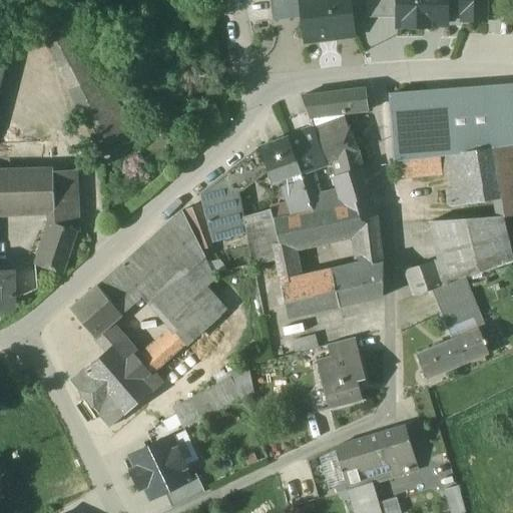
[(270,0),(274,22),(304,19),(301,0),(270,0)]
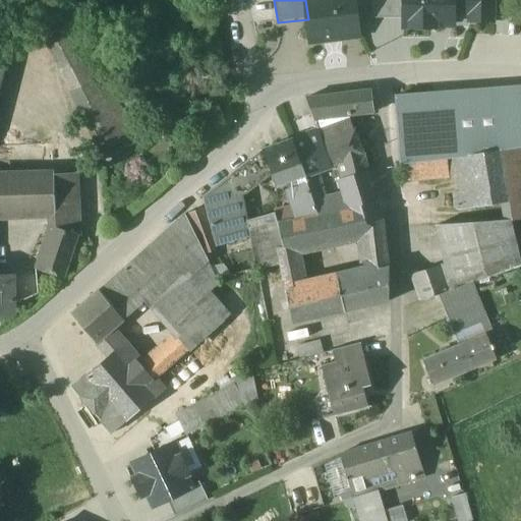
[(359,0),(305,0),(308,19),(311,44),(364,38),(359,0)]
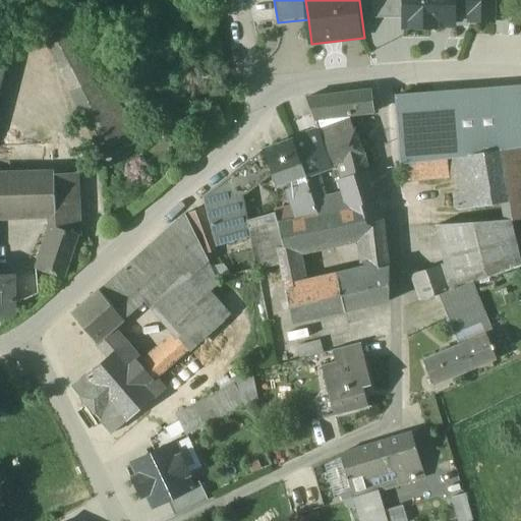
[(404,0),(372,0),(373,18),(405,18),(404,0)]
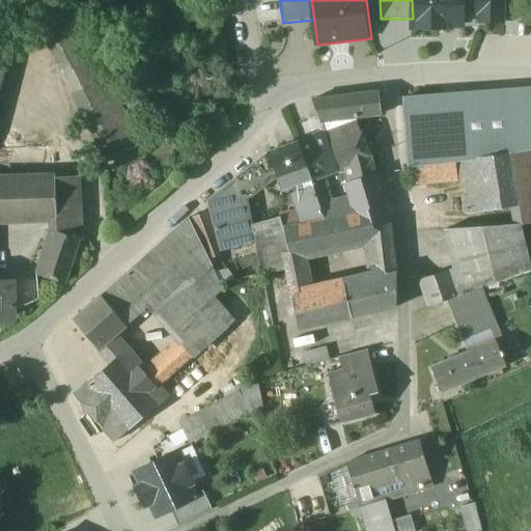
[(412,0),(413,19),(413,31),(470,31),(470,17),(480,17),(480,25),(508,24),(507,0),(412,0)]
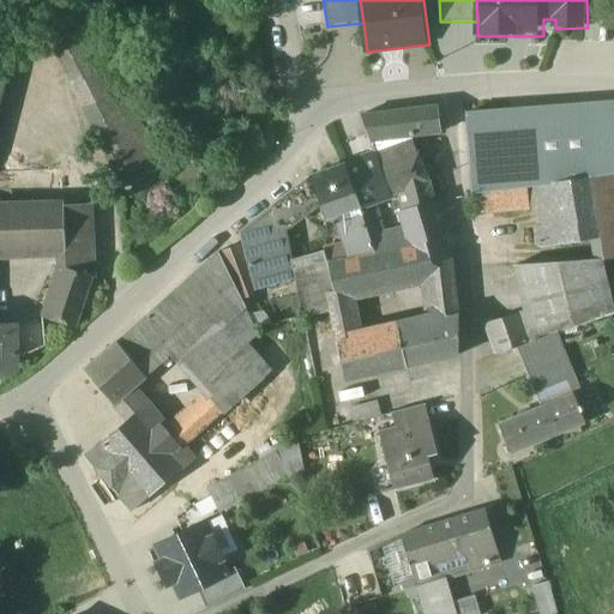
[(136,116),(103,48),(64,67),(97,136),(136,116)]
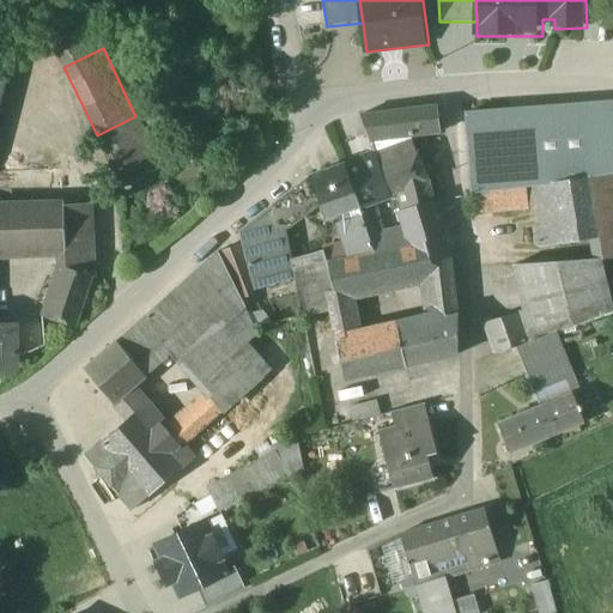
[(612,103),(466,115),(472,193),(474,193),(525,187),(589,176),(612,173),(612,103)]
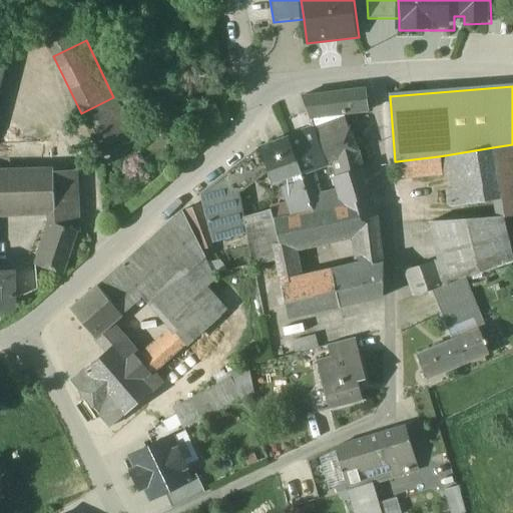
[(366,89),(301,98),(310,119),(344,115),(368,112),(366,89)]
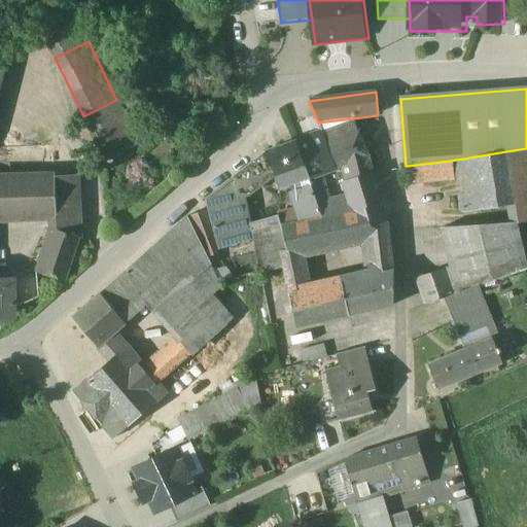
[(116,100),(83,116),(102,153),(135,138),(116,100)]
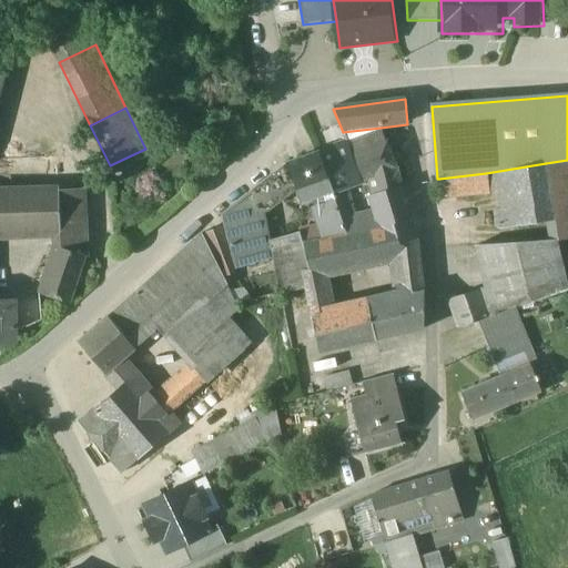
[(381,128),(343,132),(346,142),(347,142),(359,179),(368,176),(374,196),(402,188),(397,172),(381,128)]
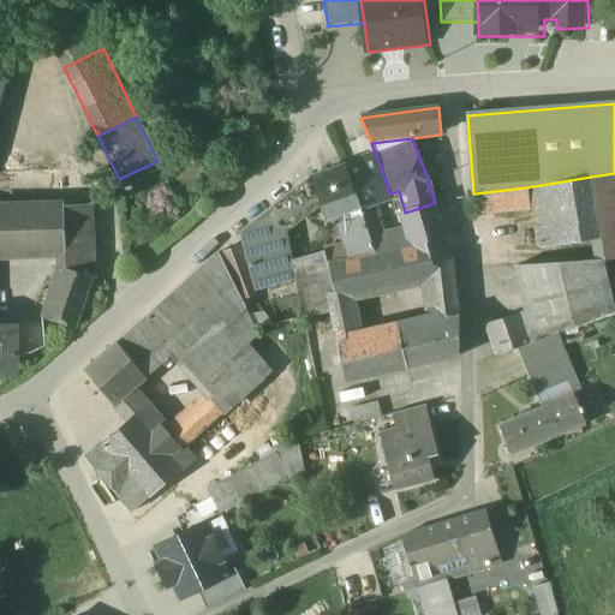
[(376,154),(375,154),(344,166),(357,206),(370,201),(389,193),(376,154)]
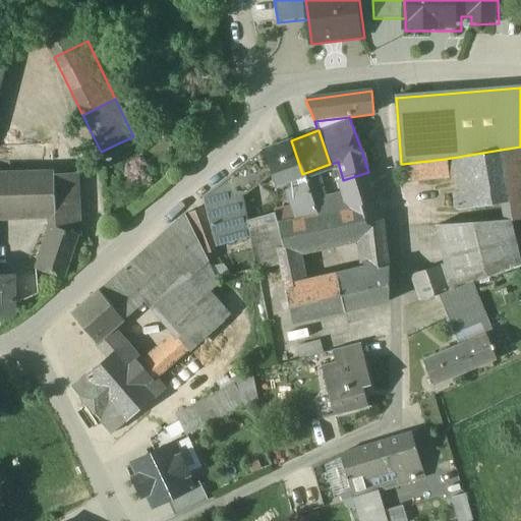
[(291,140),(263,151),(269,168),(275,185),(302,174),(291,140)]
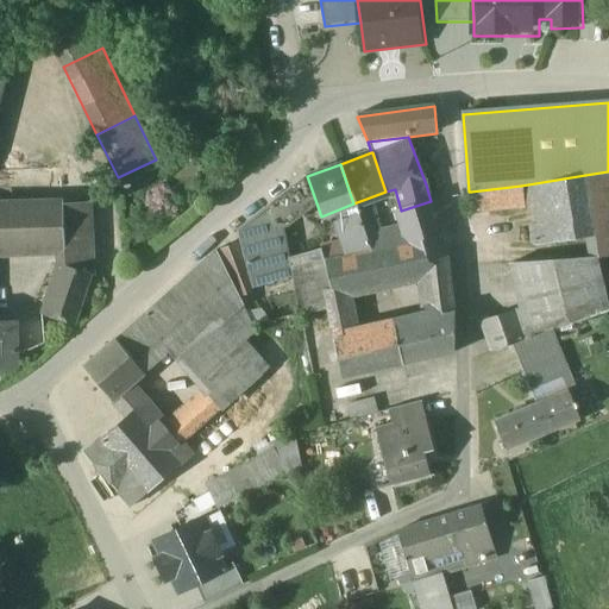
[(608,171),(585,175),(596,238),(594,258),(608,255),(608,171)]
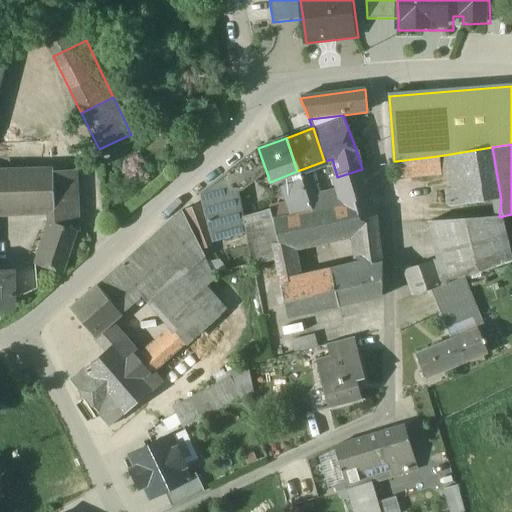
[(492,147),(438,156),(441,175),(445,174),(450,208),(501,200),(492,147)]
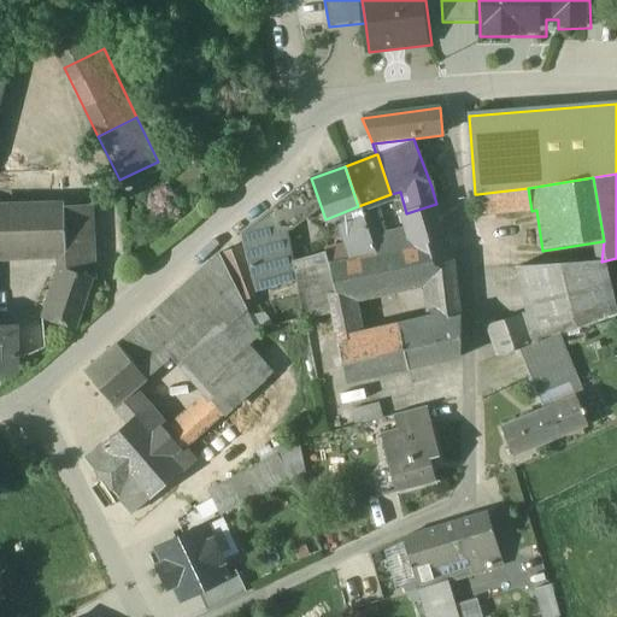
[(311,178),(240,234),(256,293),(295,281),(292,263),(287,264),(276,230),(318,199),(311,178)]
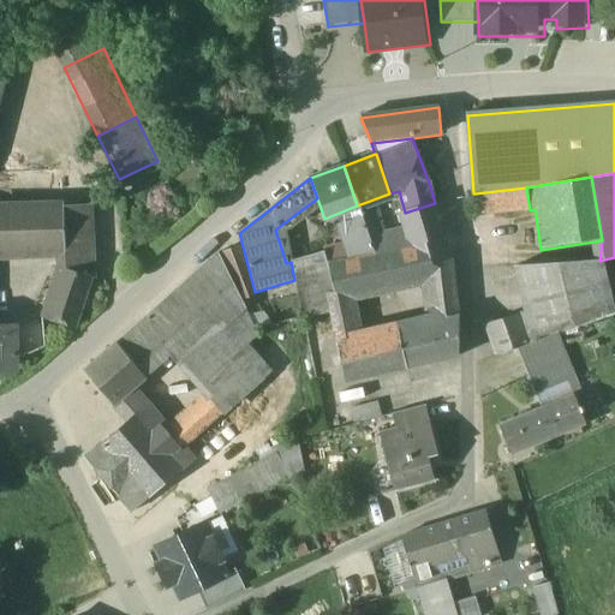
[(526,187),(476,193),(477,216),(530,210),(526,187)]
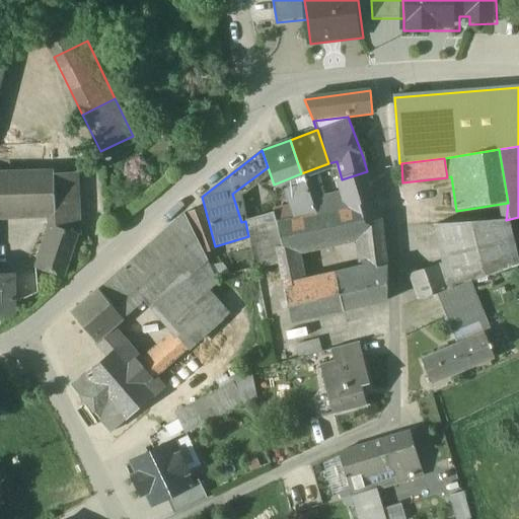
[(367,171),(342,179),(346,196),(324,202),(312,169),(301,173),(304,181),(315,215),(361,217),(365,223),(382,219),(367,171)]
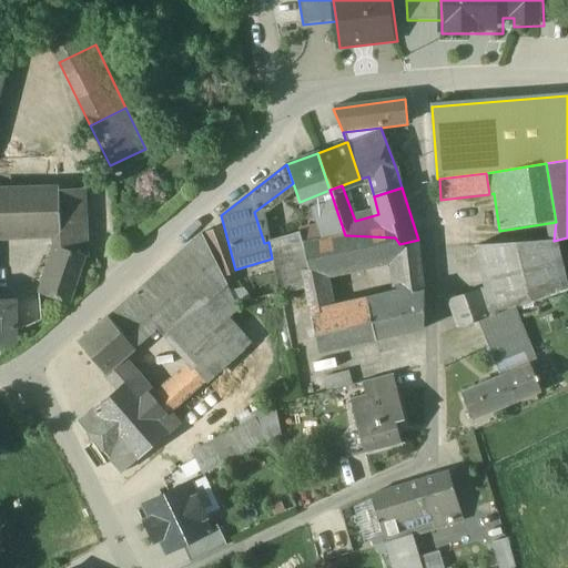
[(83,190),(0,192),(0,234),(52,233),(85,232),(83,190)]
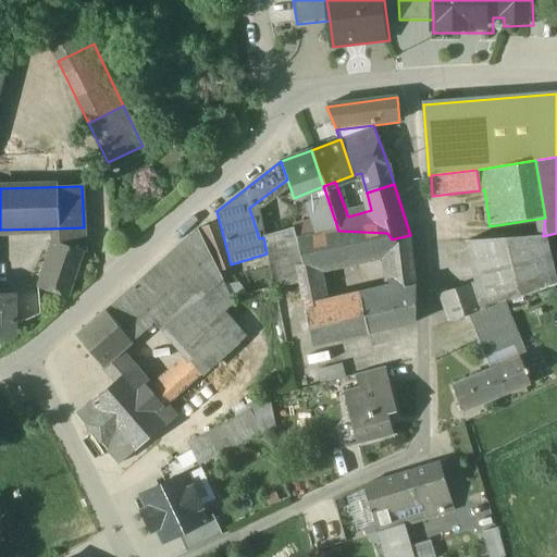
[(338,231),(326,195),(314,199),(326,233),(338,231)]
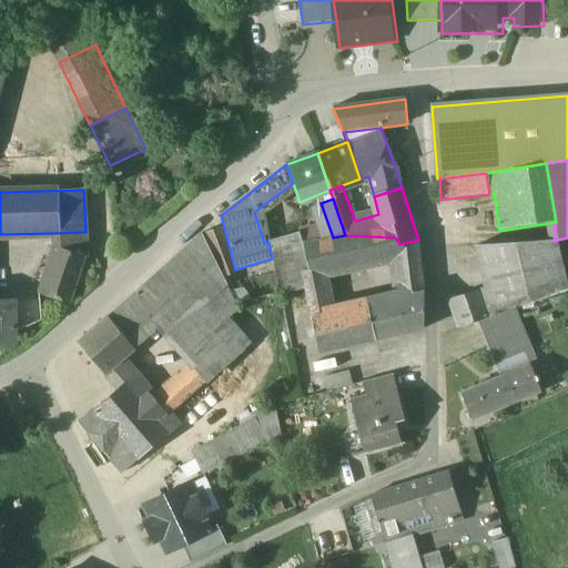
[(85,232),(52,233),(57,247),(85,256),(85,232)]
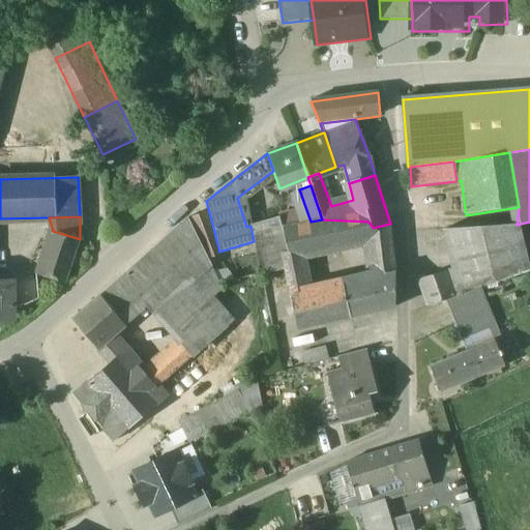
[(182,345),(151,373),(160,384),(228,324),(205,297),(193,284),(211,265),(188,218),(124,275),(149,304),(182,345)]
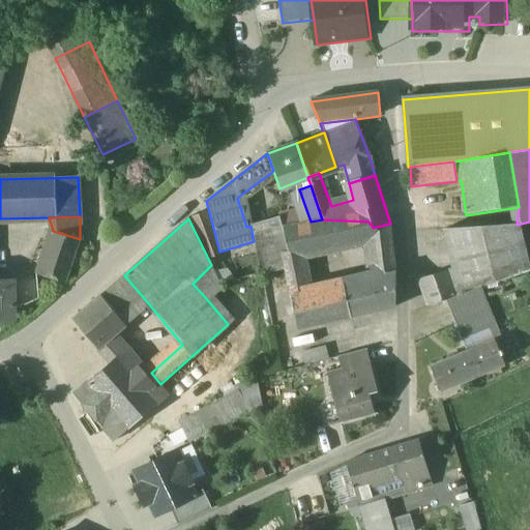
[(311,222),(285,228),(288,253),(283,254),(298,330),(351,318),(343,285),(307,292),(299,251),(369,235),(374,277),(395,272),(390,224),(373,228),(369,222),(322,219),(311,222)]
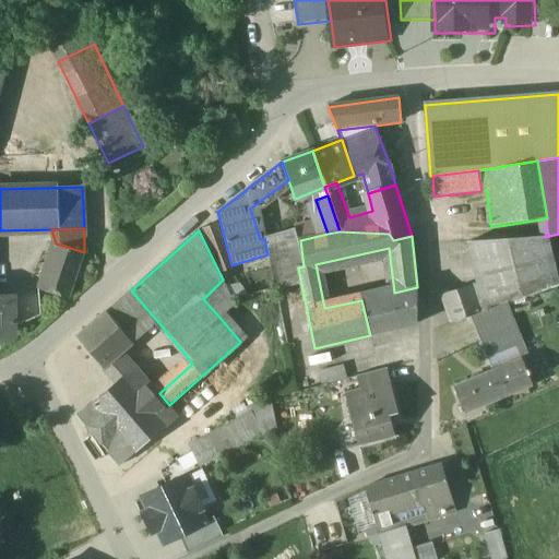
[(545,237),(468,242),(479,284),(471,286),(480,312),(489,309),(488,307),(503,304),(521,300),(557,287),(545,237)]
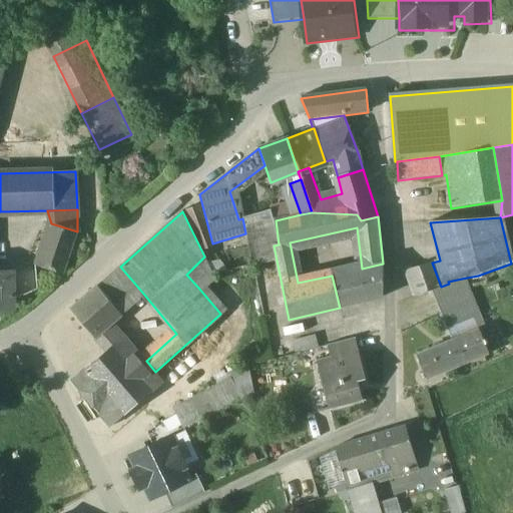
[(77,231),(51,223),(38,266),(63,274),(77,231)]
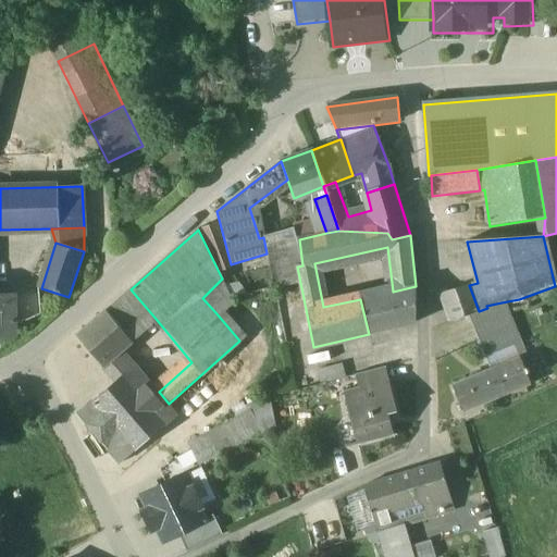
[(222,279),(202,298),(215,312),(232,298),(222,279)]
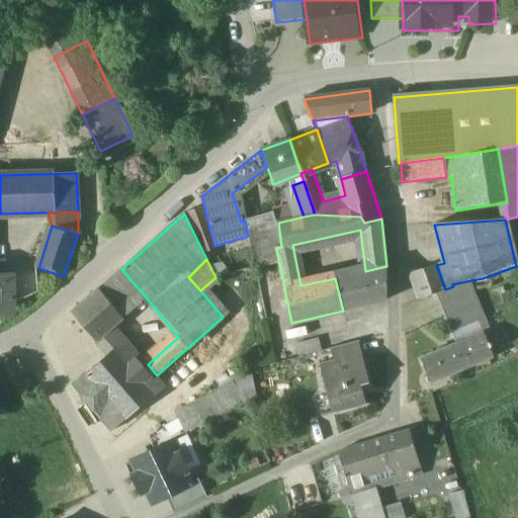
[(436,265),(410,274),(419,299),(434,293),(445,289),(436,265)]
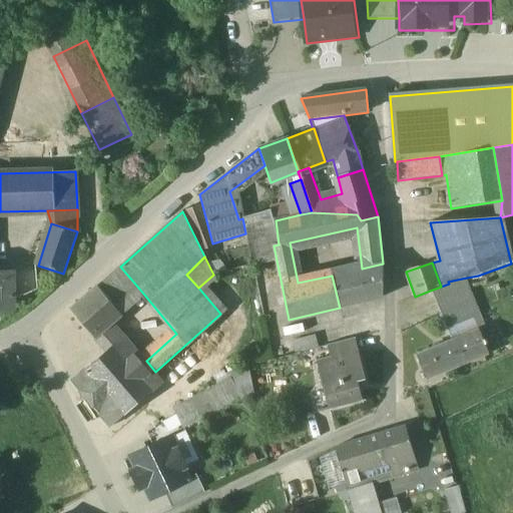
[(362,269),(332,276),(340,308),(384,298),(383,264),(362,269)]
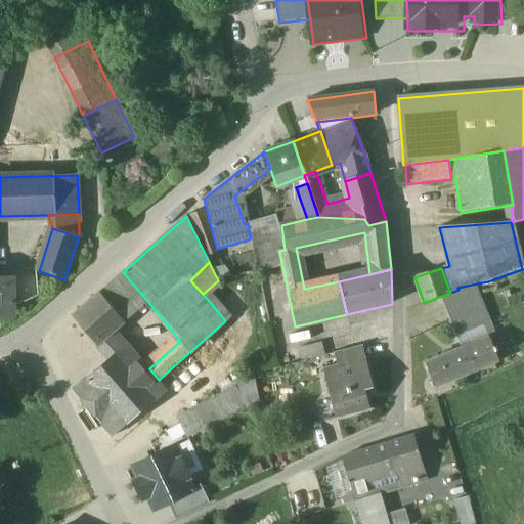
[(99,293),(73,316),(98,345),(112,333),(147,301),(123,272),(100,293),(99,293)]
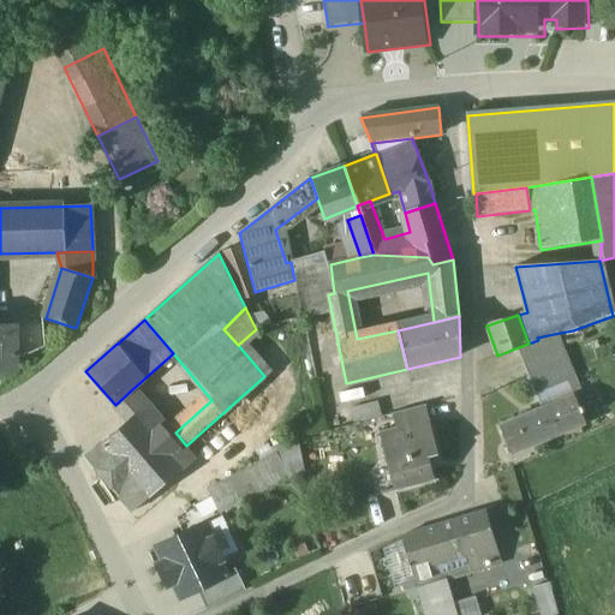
[(15,330),(0,330),(0,368),(15,368),(15,330)]
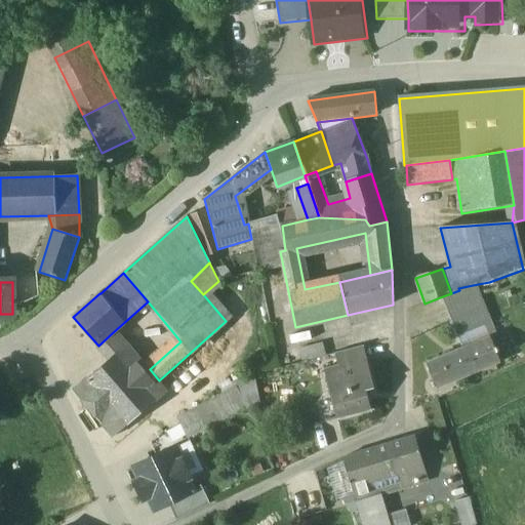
[(473,285),(458,288),(459,290),(451,293),(440,297),(445,308),(477,296),(473,285)]
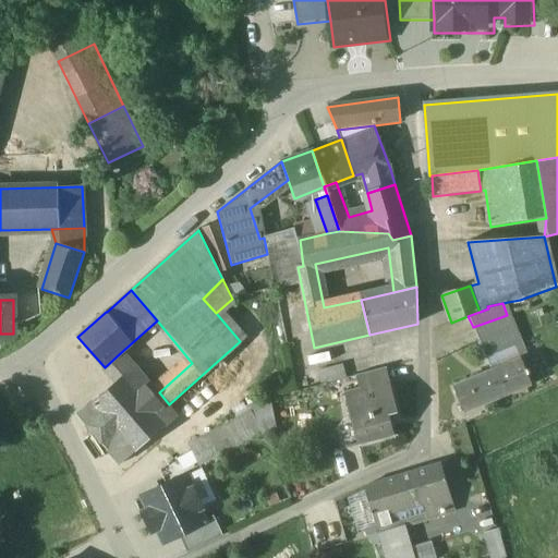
[(507,315),(473,327),(478,341),(512,328),(507,315)]
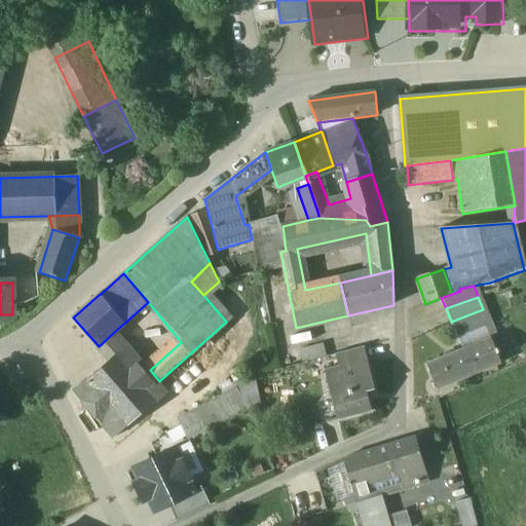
[(483,309),(451,322),(458,337),(489,325),(483,309)]
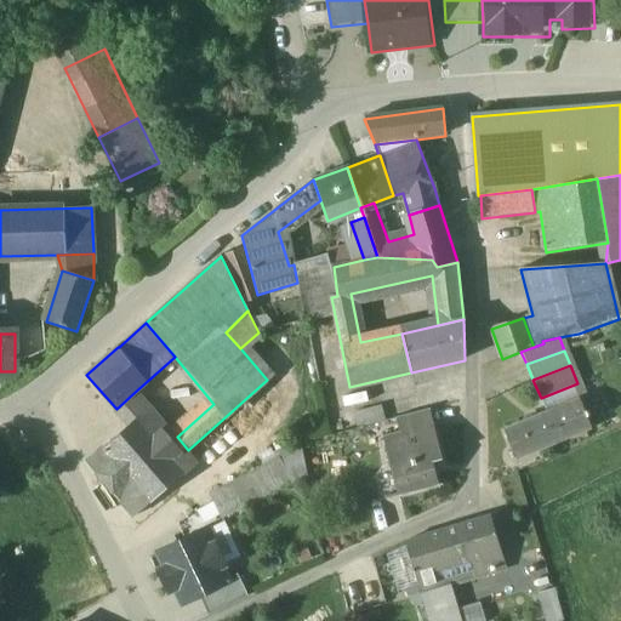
[(577,383),(541,398),(547,412),(579,399),(580,402),(584,399),(577,383)]
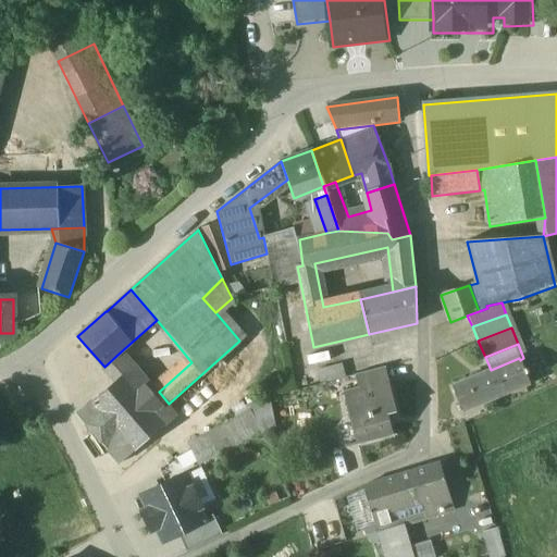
[(169,404),(159,392),(155,395),(119,354),(104,367),(116,382),(124,375),(137,392),(145,385),(163,406),(164,406),(165,406),(169,404)]
